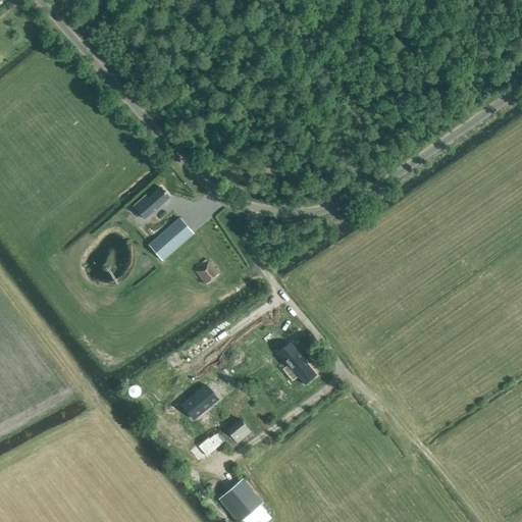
[(520,43),(521,41),(521,31),(520,28),(512,34),(520,43)]
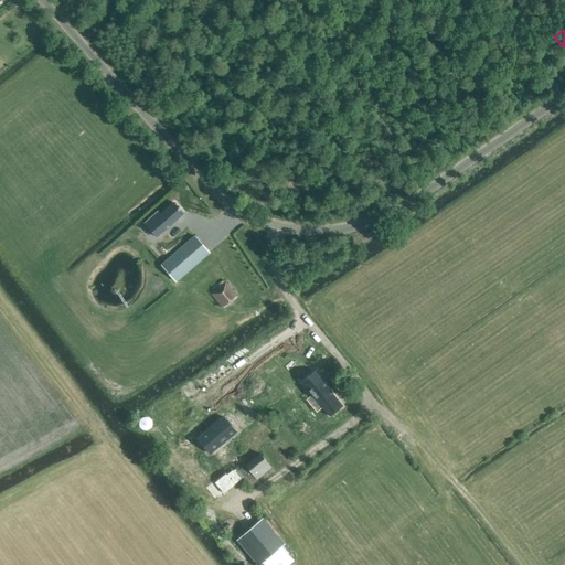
[(167,228),(183,214),(174,203),(160,215),(163,220),(160,222),(161,222),(157,226),(162,232),(167,228)]
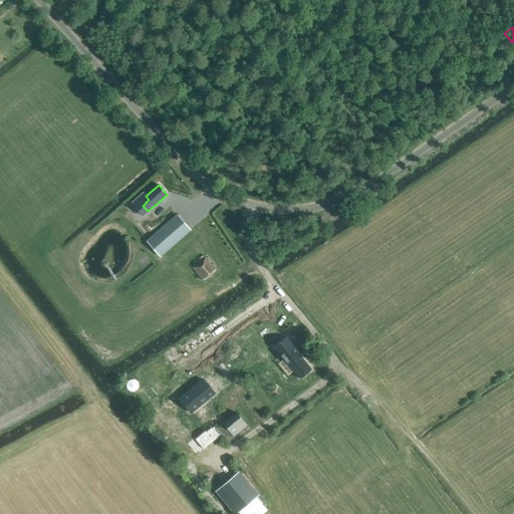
[(145,226),(154,217),(150,212),(140,221),(145,226)]
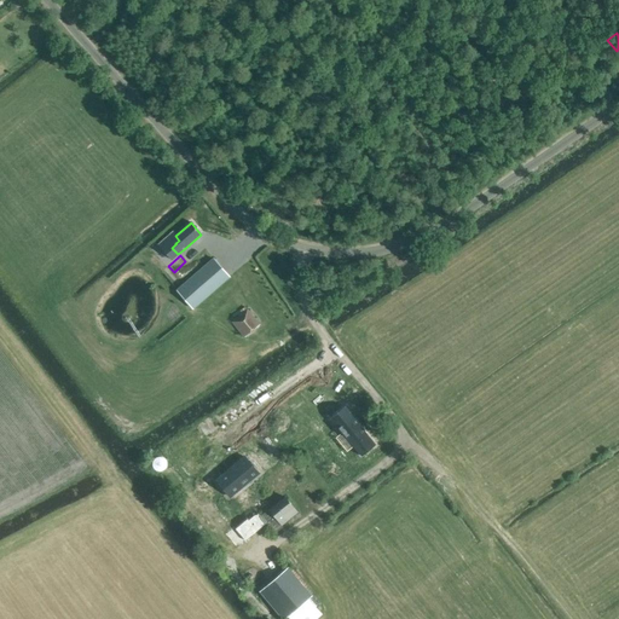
[(213,259),(177,291),(192,310),(230,277),(213,259)]
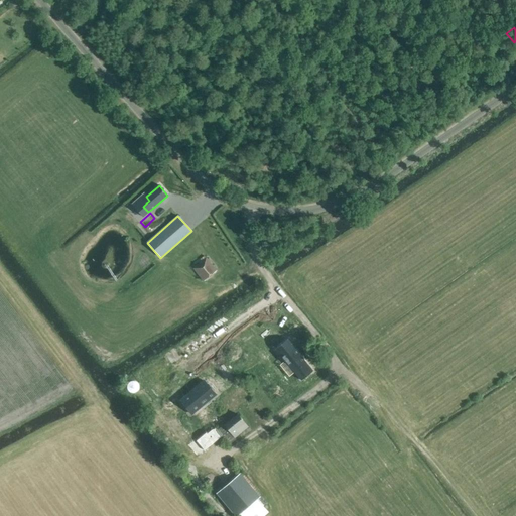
[(204,281),(217,271),(206,259),(194,269),(204,281)]
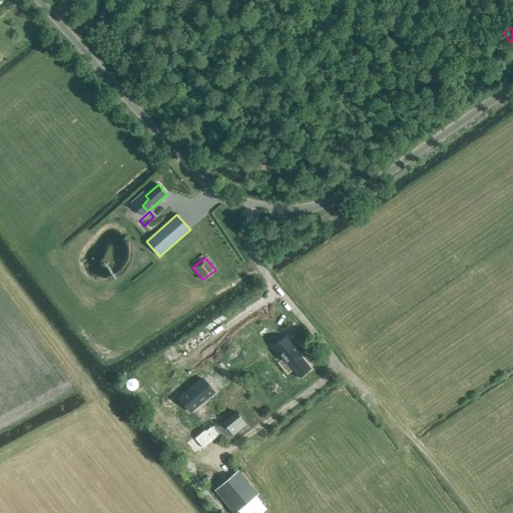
[(311,369),(286,337),(274,346),(299,378),(311,369)]
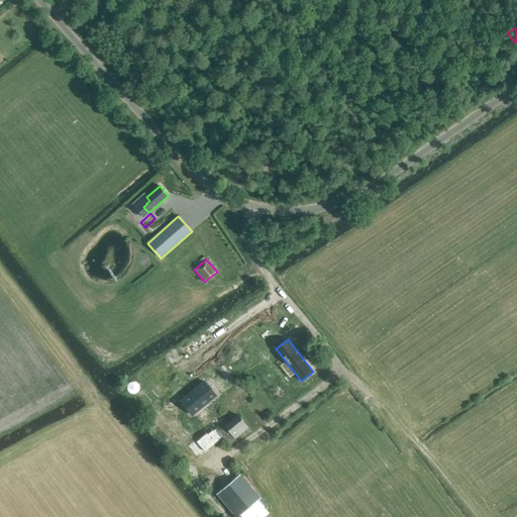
[(189,397),(182,402),(193,416),(217,396),(207,383),(199,390),(189,397)]
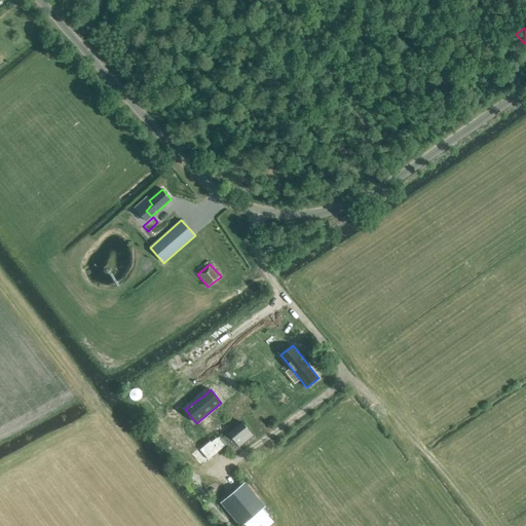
[(210,442),(196,453),(200,459),(204,456),(209,460),(226,445),(233,454),(238,450),(237,449),(253,436),(242,423),(228,434),(229,435),(222,440),(219,437),(211,443),(210,442)]
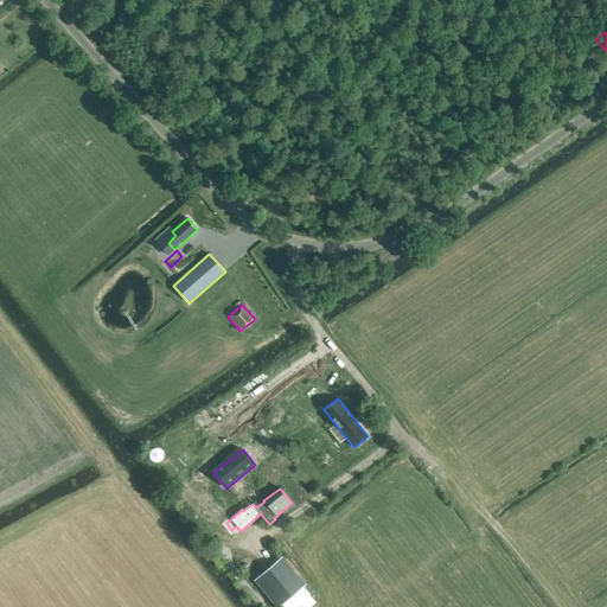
[(280,606),(306,585),(282,556),(254,581),(275,606),(280,606)]
